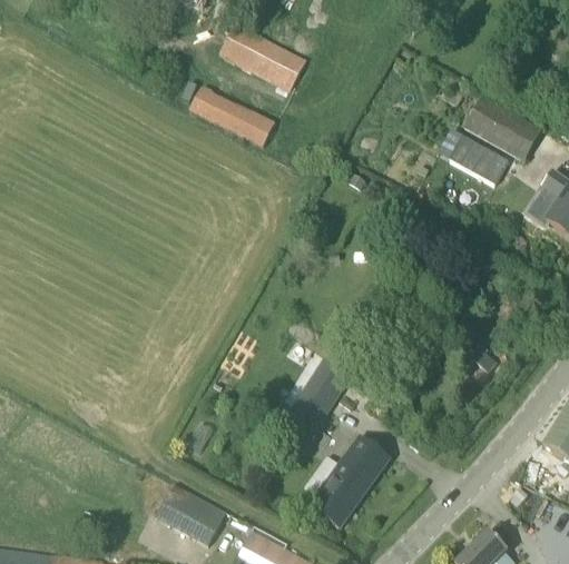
[(305,59),(252,31),(234,22),(217,55),(288,91),(305,59)]
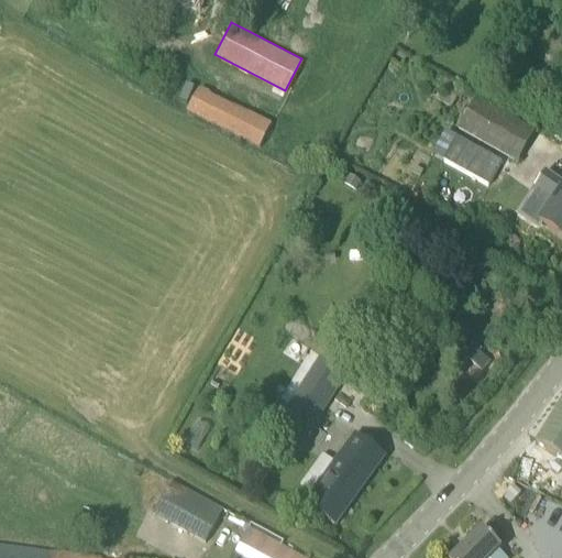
[(441,75),(430,94),(450,105),(461,86),(441,75)]
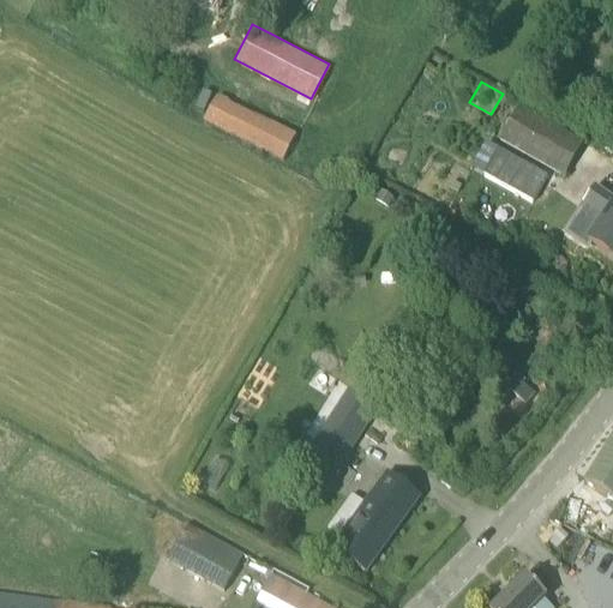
[(215,91),(200,119),(281,160),(295,131),(215,91)]
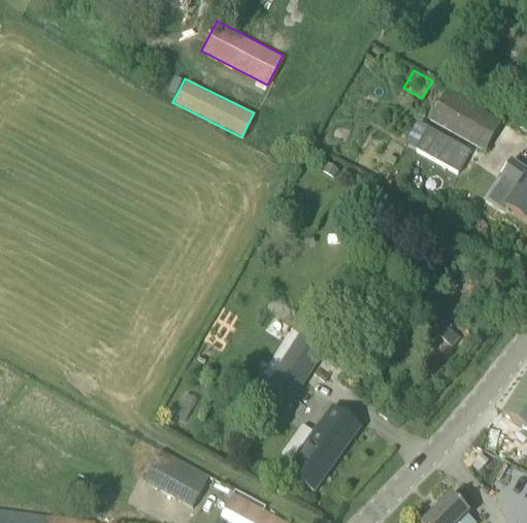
[(428,119),(484,151),(496,128),(500,121),(446,89),(428,119)]
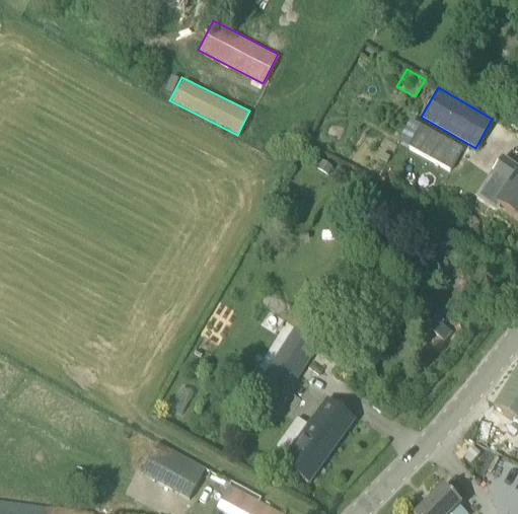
[(508,181),(495,201),(517,217),(517,175),(516,173),(517,169),(517,165),(503,155),(493,170),(508,181)]
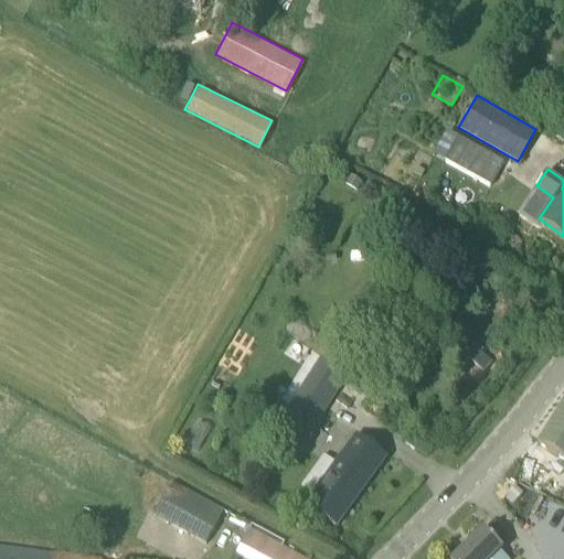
[(481,351),(474,359),(483,368),(491,359),(481,351)]
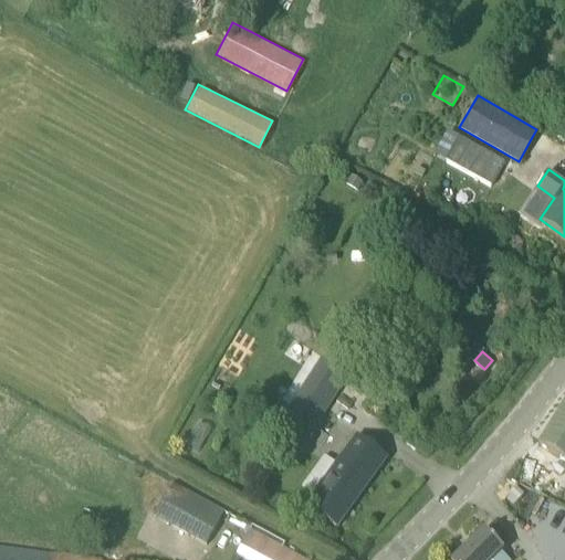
[(274,426),(295,440),(302,444),(338,384),(312,368),(274,426)]
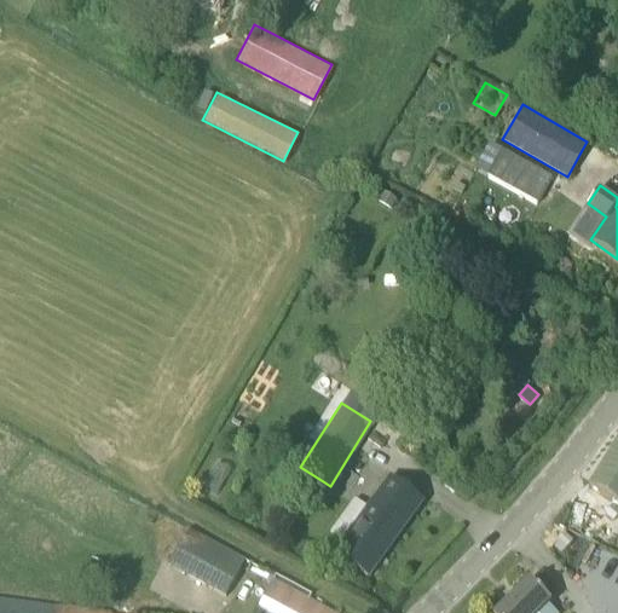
[(617,433),(588,483),(617,501),(617,433)]
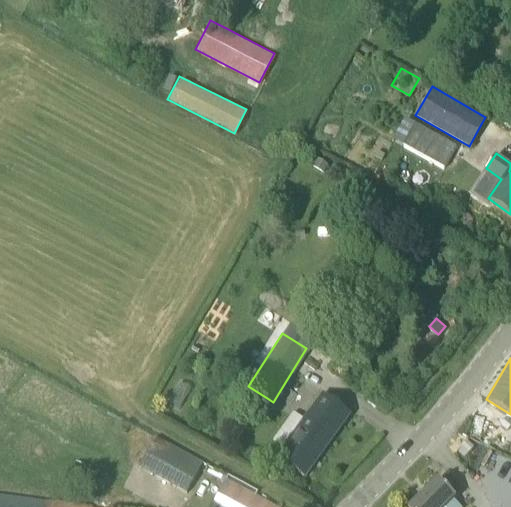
[(301,420),(277,454),(303,474),(348,412),(320,392),(310,406),(301,420)]
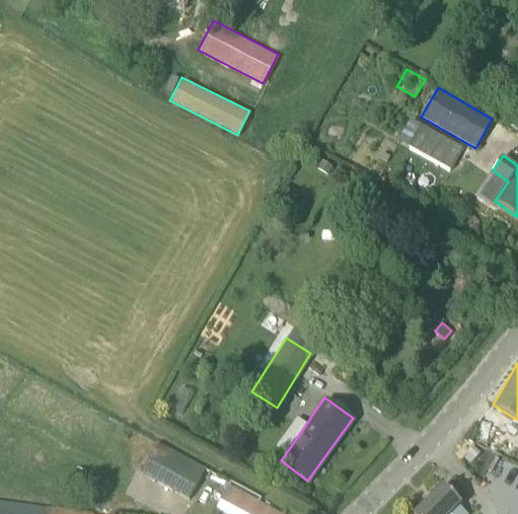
[(189,497),(204,466),(157,441),(141,470),(189,497)]
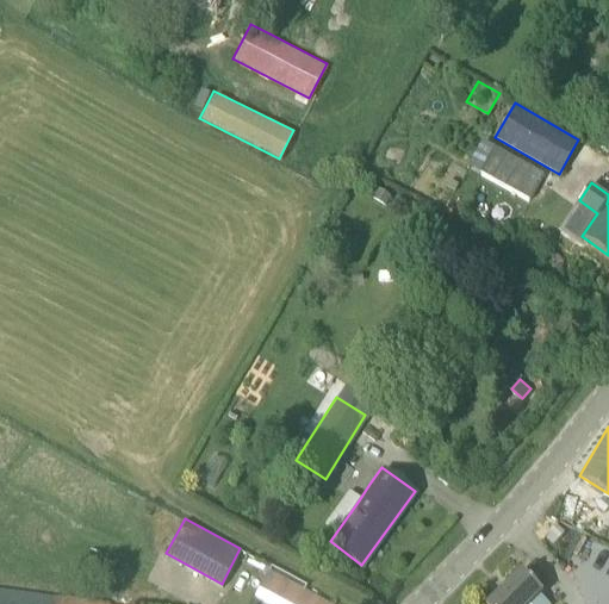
[(554,521),(542,534),(552,543),(564,530),(554,521)]
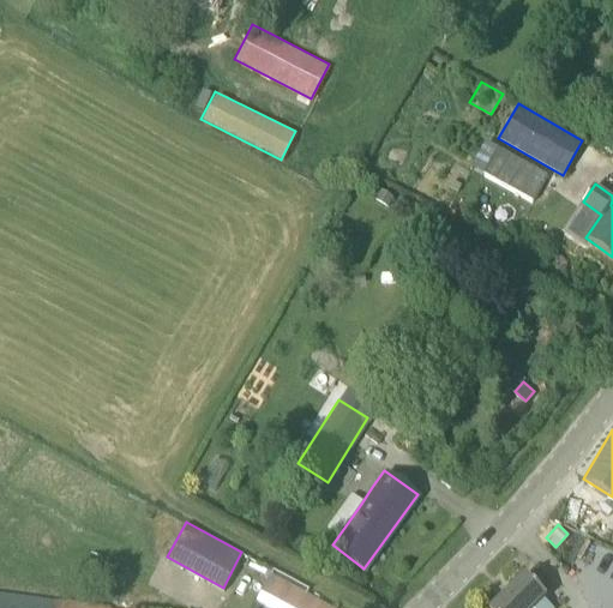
[(530,607),(542,596),(546,594),(524,572),(488,607),(530,607)]
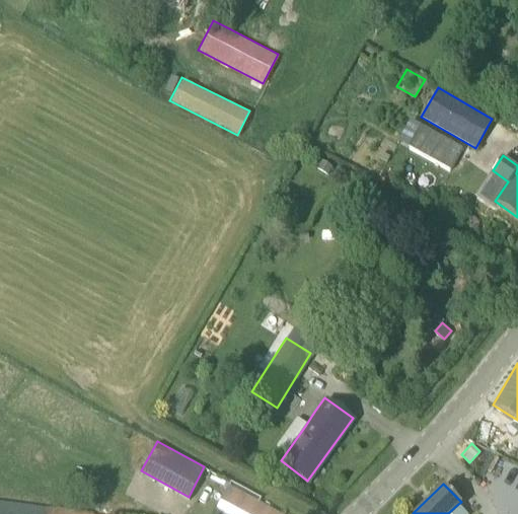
[(278,513),(225,485),(215,503),(235,513),(278,513)]
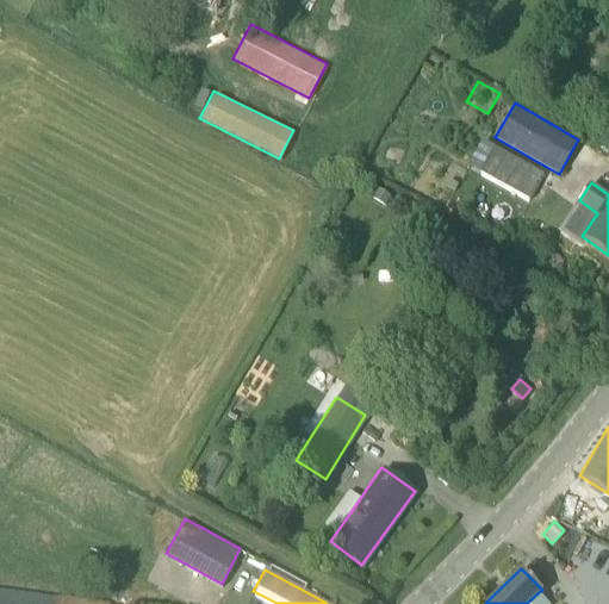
[(0,603),(112,603),(109,603),(109,602),(110,599),(0,585),(0,603)]
